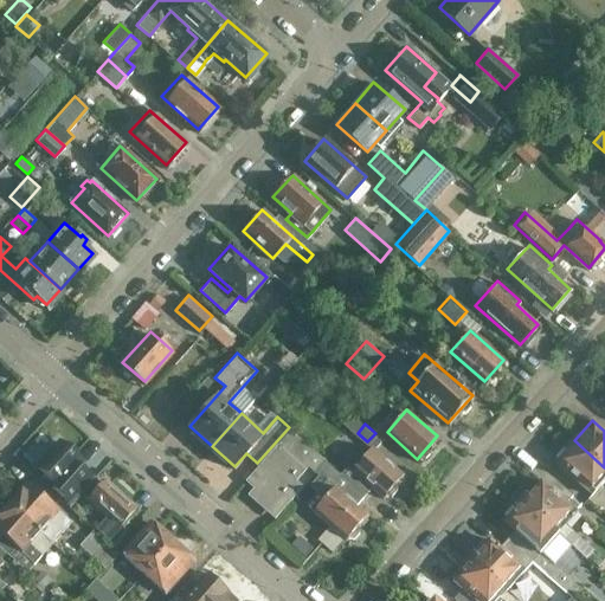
[(307,465),(314,471),(324,459),(290,428),(245,478),(281,509),(303,483),(296,477),(307,465)]
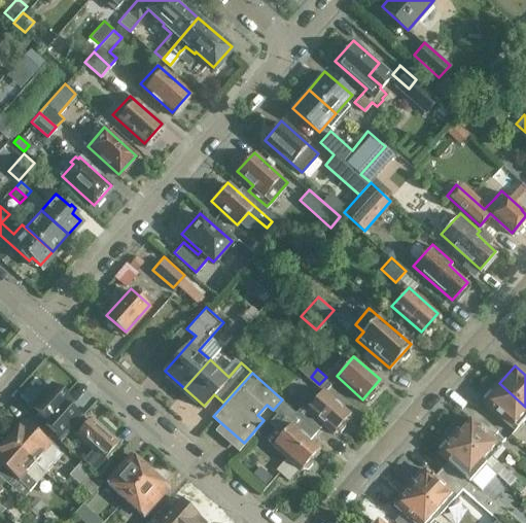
[(324,389),(315,399),(310,394),(302,404),(295,411),(252,373),(282,399),(316,429),(322,422),(332,431),(350,412),(324,389)]
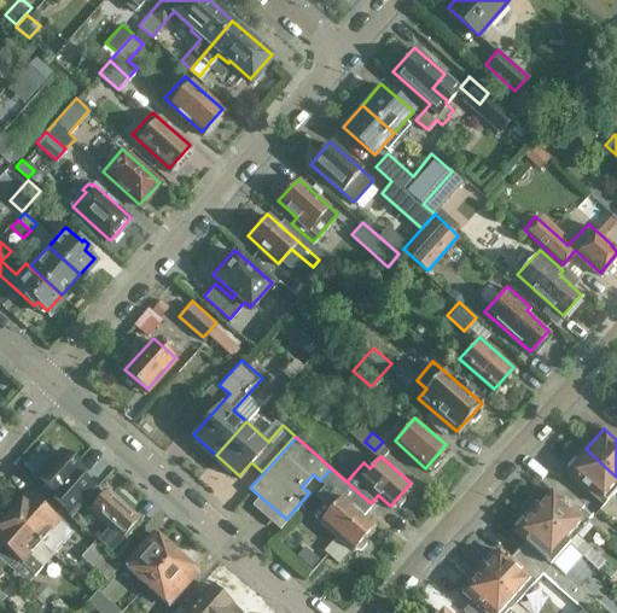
[(82,468),(60,449),(38,474),(63,496),(71,485),(69,483),(82,468)]
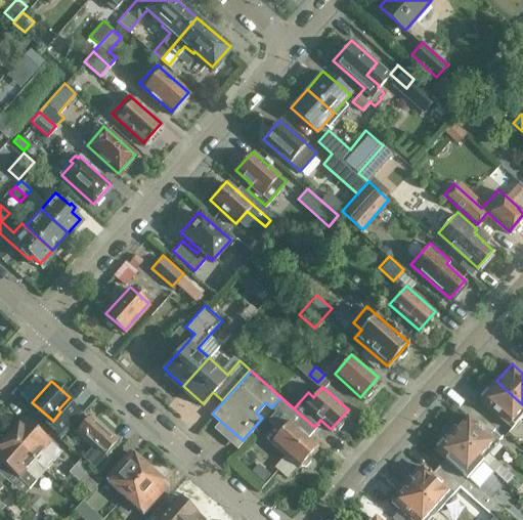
[(522,412),(522,404),(496,381),(480,399),(511,426),(522,412)]
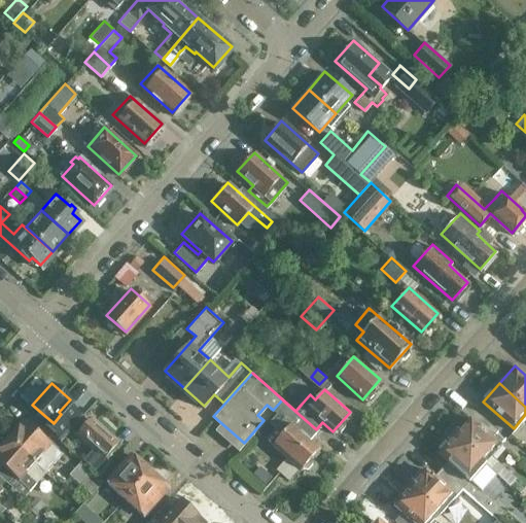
[(282,399),(273,410),(276,413),(269,421),(276,427),(267,438),(300,467),(318,448),(308,439),(316,429),(282,399)]
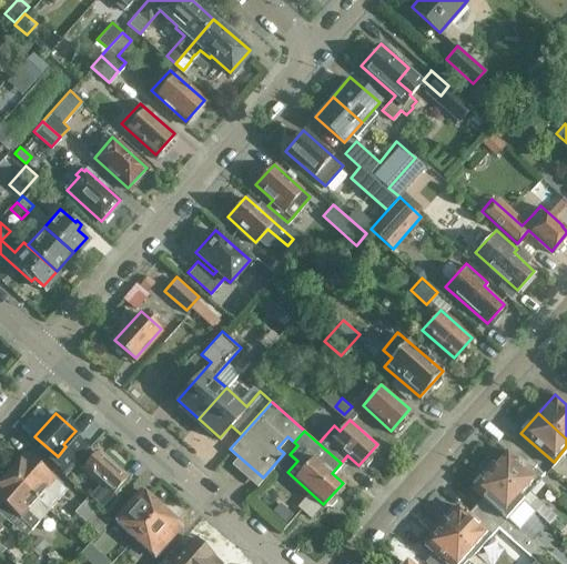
[(506,449),(489,467),(523,497),(539,479),(506,449)]
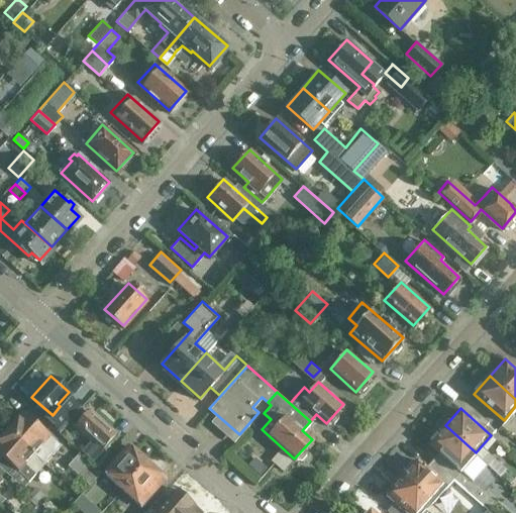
[(75,424),(91,438),(82,449),(97,464),(108,451),(103,446),(115,432),(88,409),(75,424)]
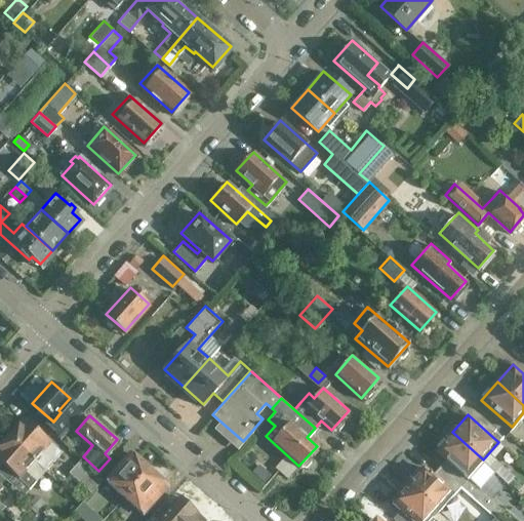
[(24,416),(7,435),(34,458),(43,448),(54,458),(61,450),(24,416)]
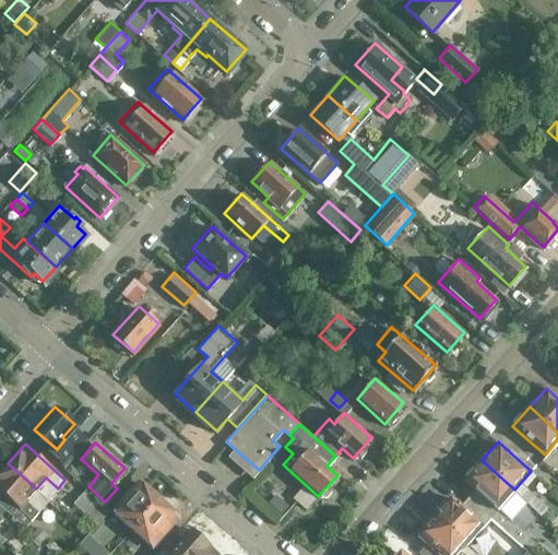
[(514,489),(482,460),(465,479),(475,488),(467,496),(491,518),(525,548),(526,547),(534,539),(512,519),(527,502),(514,489)]
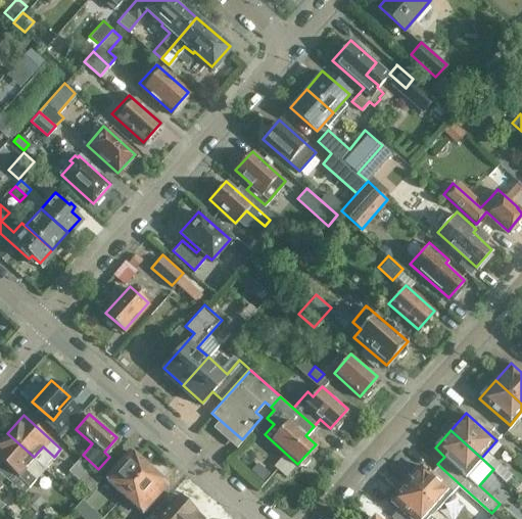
[(34,457),(7,433),(0,441),(0,471),(22,491),(35,477),(25,467),(34,457)]
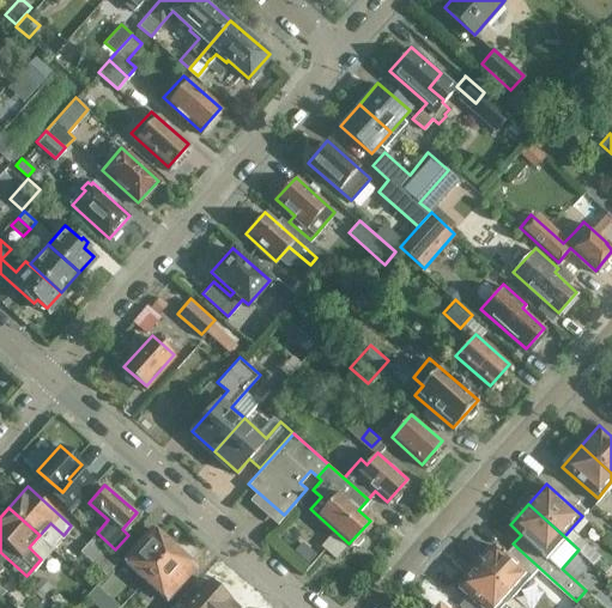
[(122,558),(145,577),(174,546),(151,526),(122,558)]
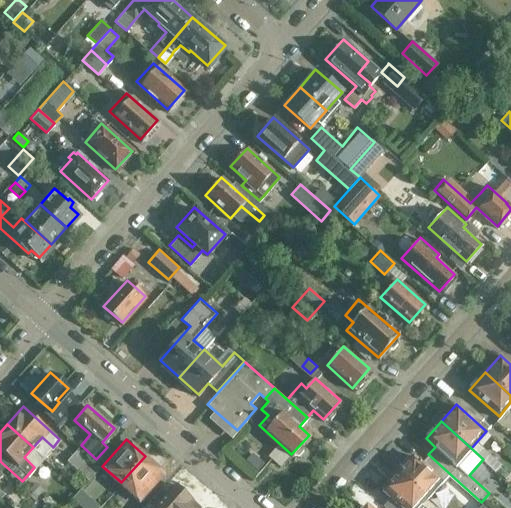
[(99,465),(78,447),(67,459),(89,479),(94,473),(97,469),(96,468),(99,465)]
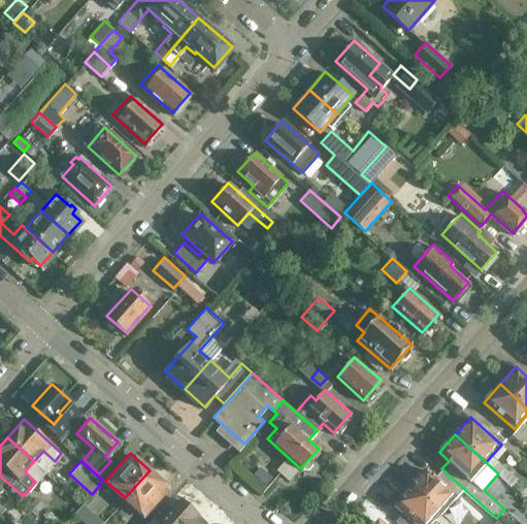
[(441,468),(435,477),(426,468),(409,486),(441,515),(464,489),(441,468)]
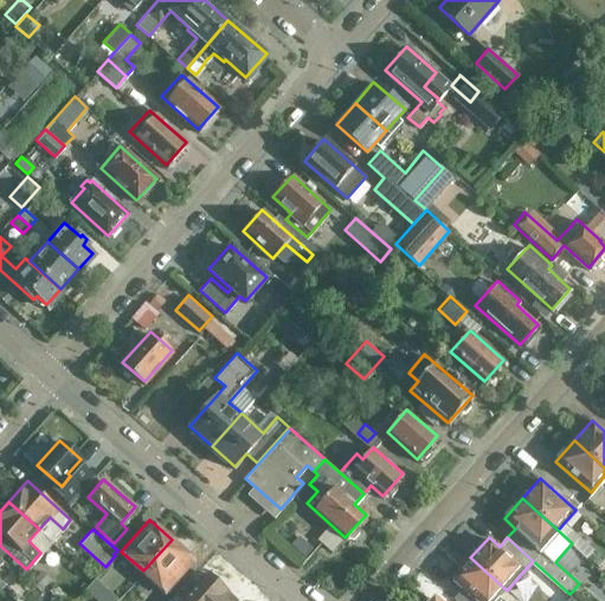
[(172,540),(143,570),(165,590),(193,559),(172,540)]
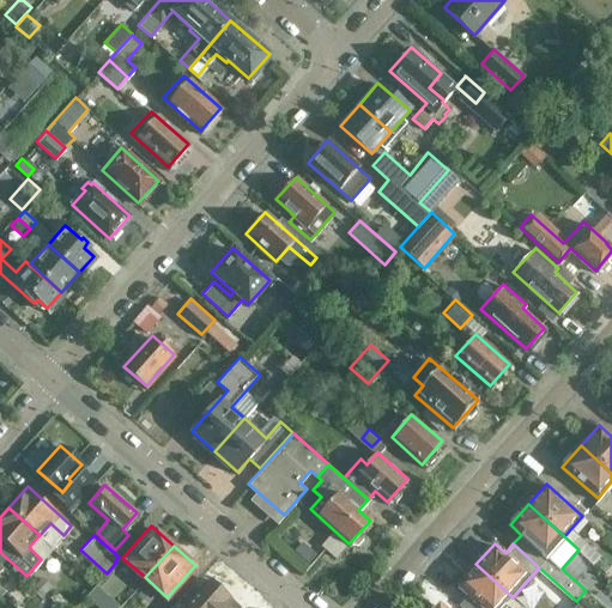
[(513,597),(476,564),(458,584),(467,593),(459,602),(465,607),(507,607),(508,607),(507,605),(513,597)]
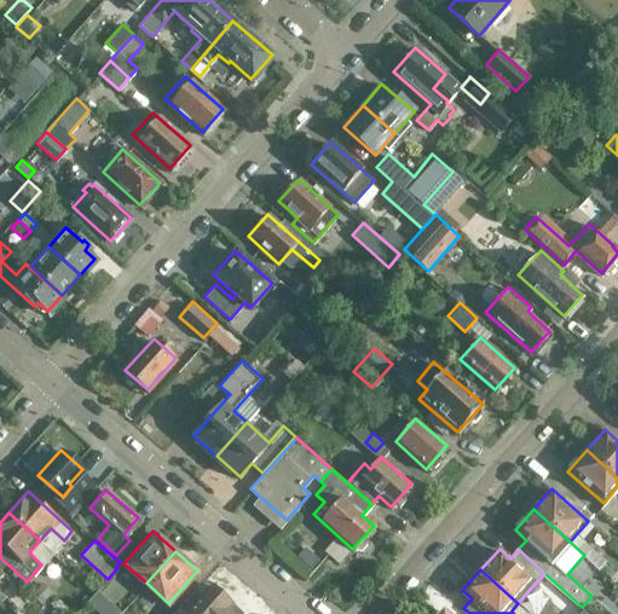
[(203,594),(195,586),(169,613),(224,613),(234,603),(212,584),(203,594)]
